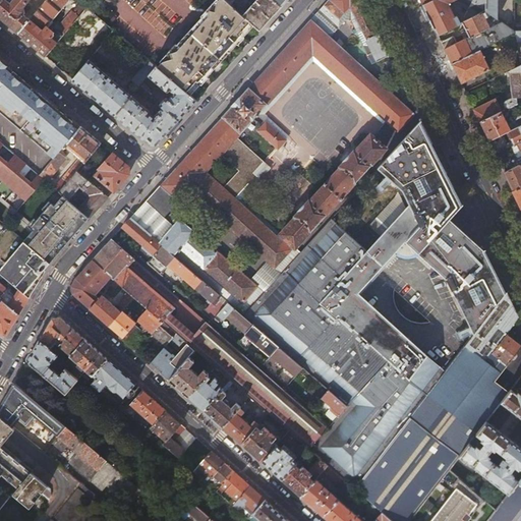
[(9,0),(9,1),(7,0),(1,0),(0,1),(0,16),(18,33),(30,19),(23,13),(30,5),(25,2),(27,0),(9,0)]
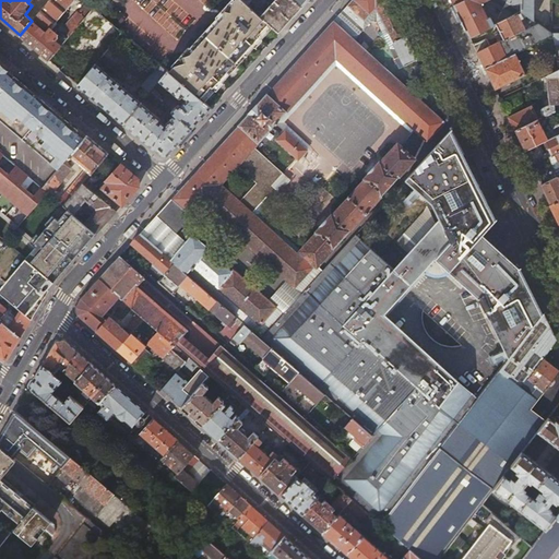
[(66,10),(73,0),(48,0),(32,21),(20,35),(49,60),(61,45),(56,40),(58,37),(58,34),(54,31),(69,12),(66,10)]
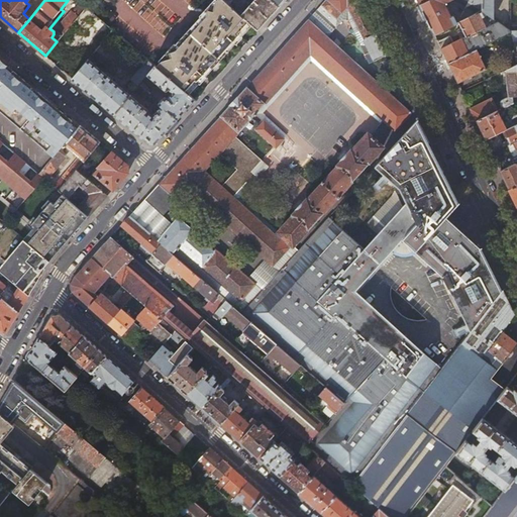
[(237,32),(247,21),(237,11),(235,10),(229,4),(224,0),(216,0),(216,1),(214,10),(208,9),(207,14),(177,49),(170,53),(173,57),(163,61),(157,67),(164,74),(185,91),(195,79),(197,81),(239,34),(237,32)]
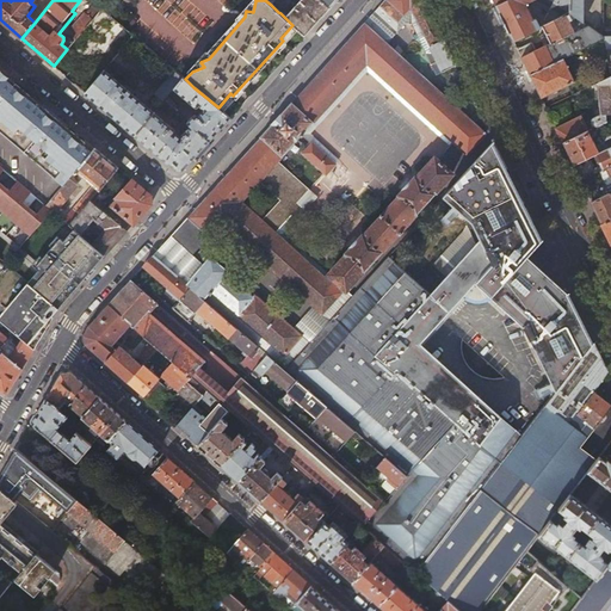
[(284,8),(281,13),(292,25),(304,36),(329,8),(331,7),(322,0),(298,0),(300,1),(289,13),(284,8)]
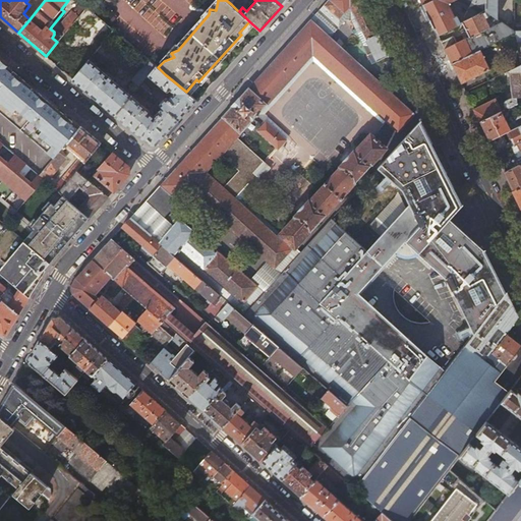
[(328,0),(311,18),(331,36),(348,17),(352,20),(372,63),(391,55),(362,0),(328,0)]
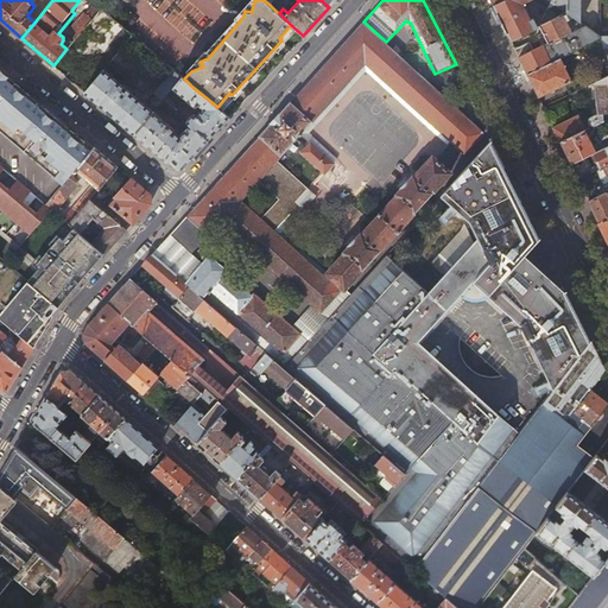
[(523,2),(526,0),(505,0),(494,6),(510,38),(511,40),(537,27),(533,19),(534,18),(533,16),(530,18),(523,2)]
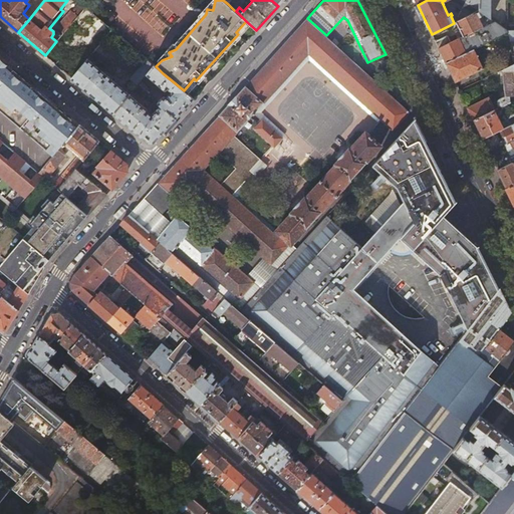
[(460,0),(454,10),(464,17),(470,14),(476,12),(479,10),(470,5),(463,0),(460,0)]
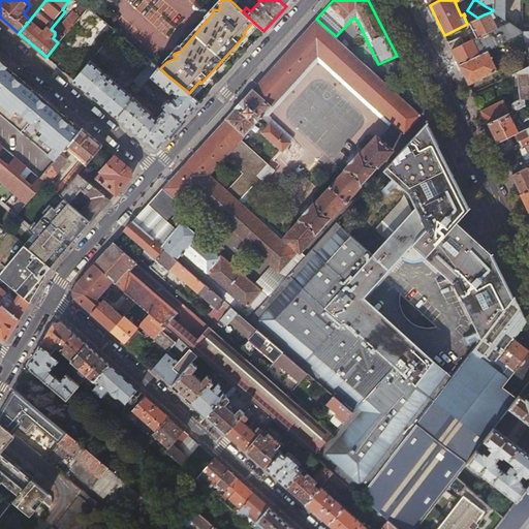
[(493,0),(493,4),(493,10),(504,19),(504,0),(493,0)]
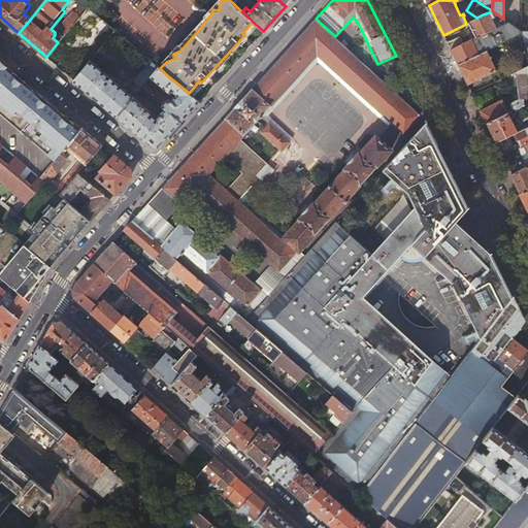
[(62,24),(65,34),(88,7),(86,5),(83,2),(75,11),(73,10),(62,24)]
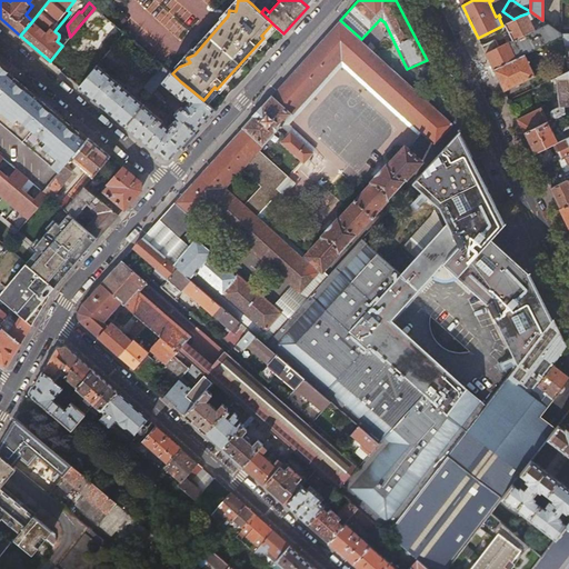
[(506,23),(513,40),(533,30),(535,30),(527,13),(520,16),(513,19),(506,23)]
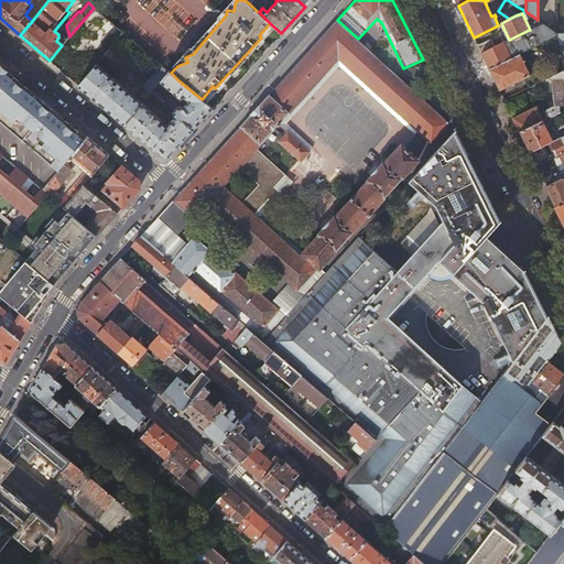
[(339,56),(433,140),(449,122),(358,39),(337,20),(271,94),(291,111),(339,56)]
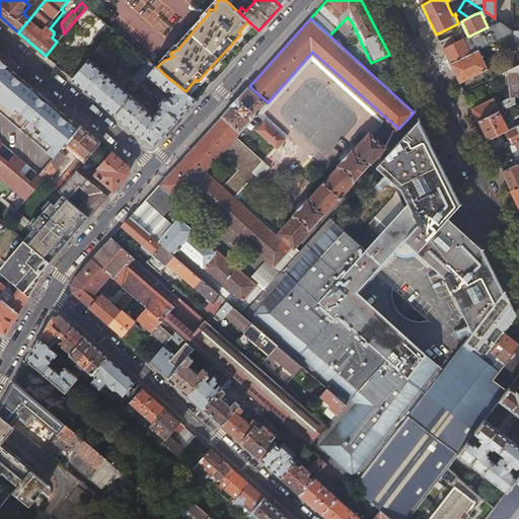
[(455,44),(444,50),(451,64),(478,50),(482,49),(513,33),(512,29),(500,21),(488,27),(487,27),(468,36),(455,44)]
